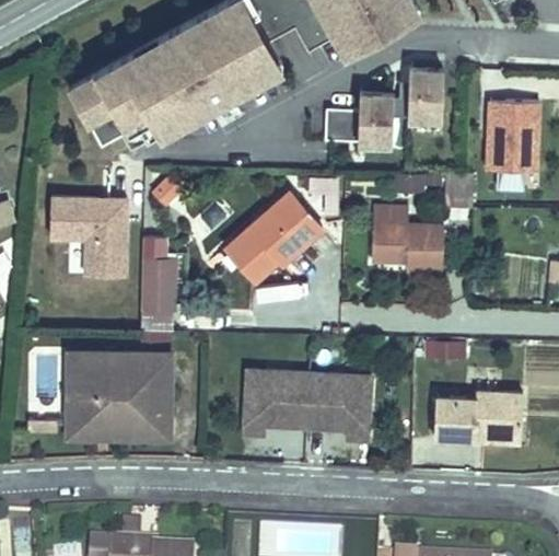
[(234,0),(72,91),(104,149),(125,137),(132,152),(209,109),(213,116),(228,108),(221,97),(229,93),(231,97),(283,69),(271,45),(297,32),(310,56),(338,39),(348,56),(421,14),(412,0),(234,0)]
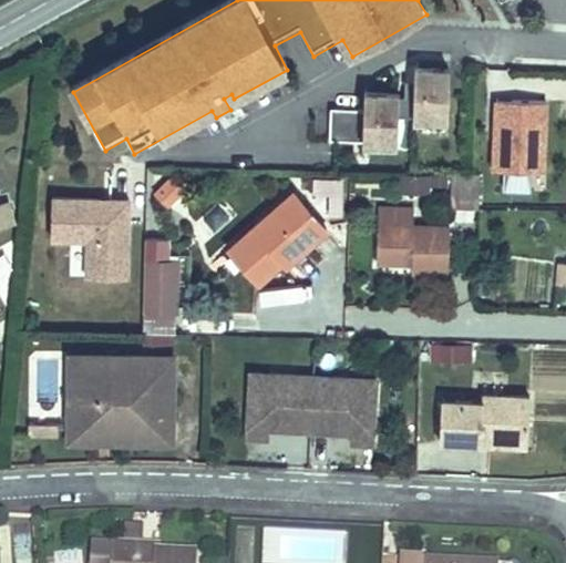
[(414,73),(413,103),(413,121),(448,123),(450,74),(414,73)]
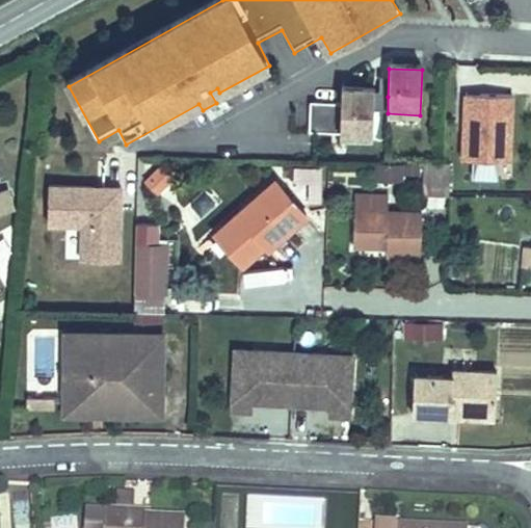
[(373,112),(374,97),(374,93),(341,90),(341,106),(309,105),(308,135),(372,138),(373,112)]
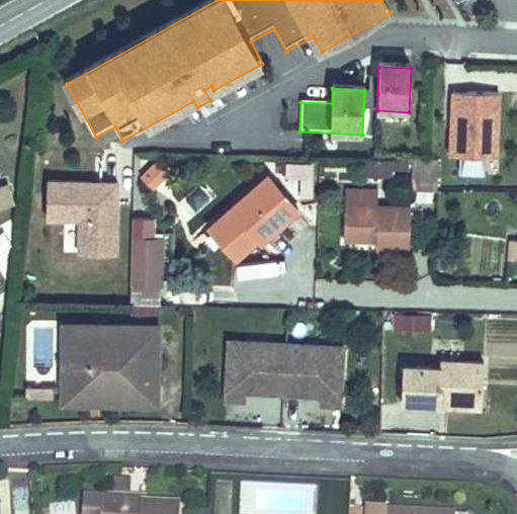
[(377,94),(364,94),(363,109),(377,110),(377,94)]
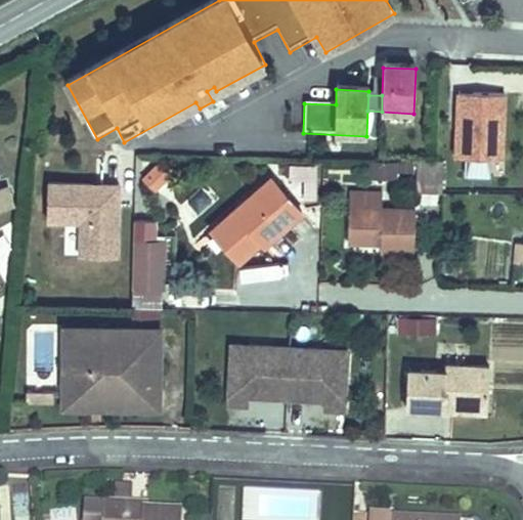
[(502,163),(505,97),(458,95),(455,161),(502,163)]
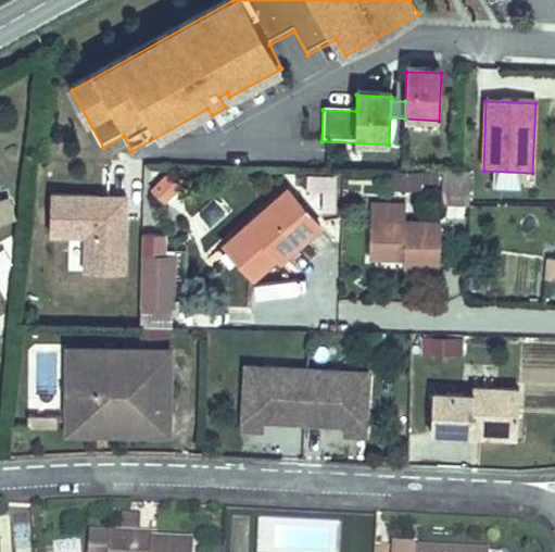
[(418,191),(417,172),(394,174),(395,192),(418,191)]
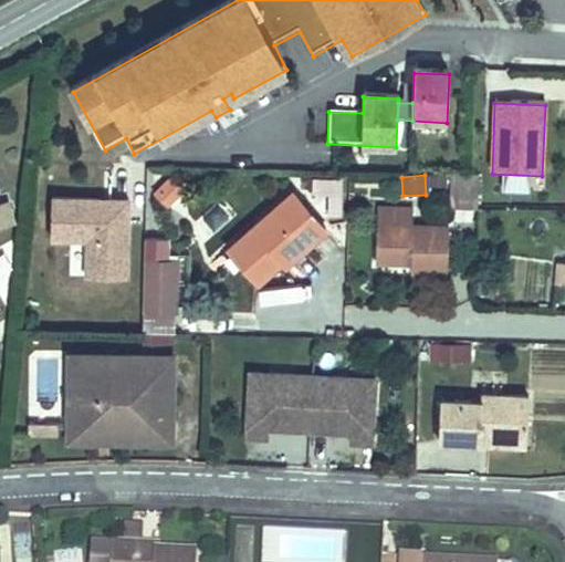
[(474,211),(474,178),(446,177),(446,210),(474,211)]
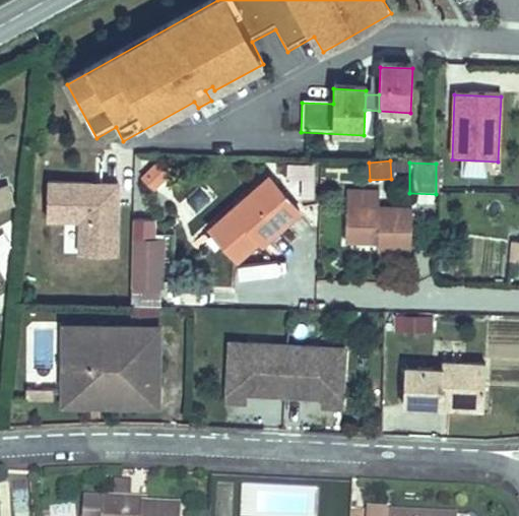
[(225,245),(239,259),(259,242),(264,237),(268,241),(301,213),(272,179),(222,220),(236,236),(225,245)]
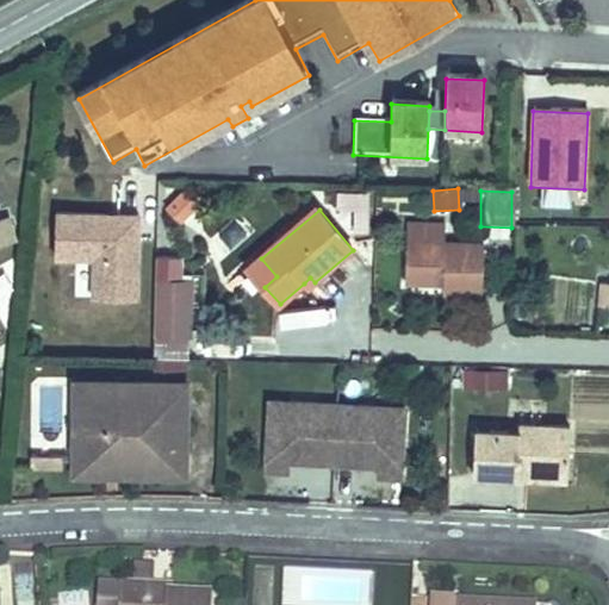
[(138,300),(140,217),(118,217),(118,222),(106,222),(106,217),(56,216),(56,260),(95,260),(94,300),(138,300)]
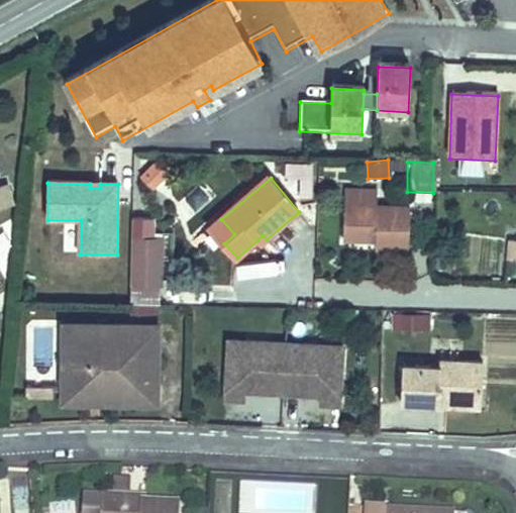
[(0,209),(11,204),(6,189),(0,191),(0,209)]
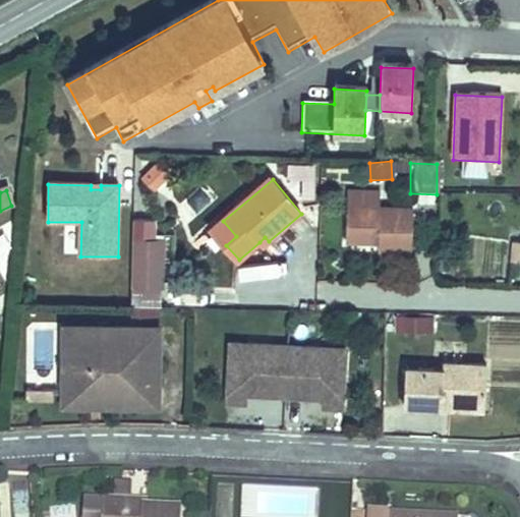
[(347,194),(347,212),(378,213),(378,195),(347,194)]
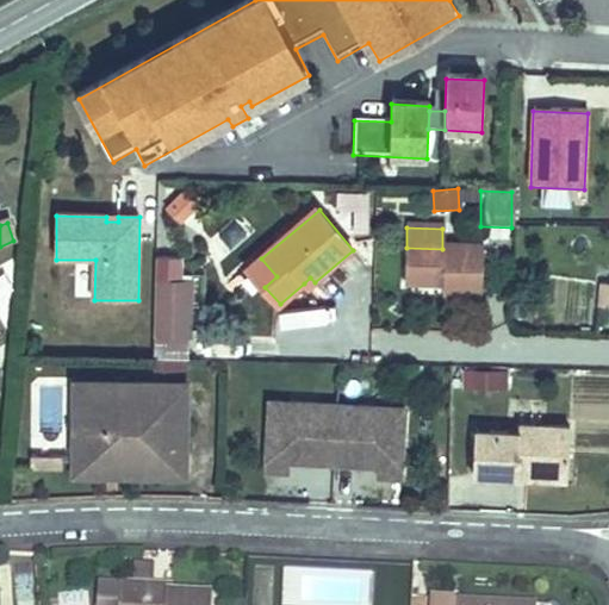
[(442,249),(406,248),(405,284),(445,285),(445,295),(483,297),(484,249),(442,249)]
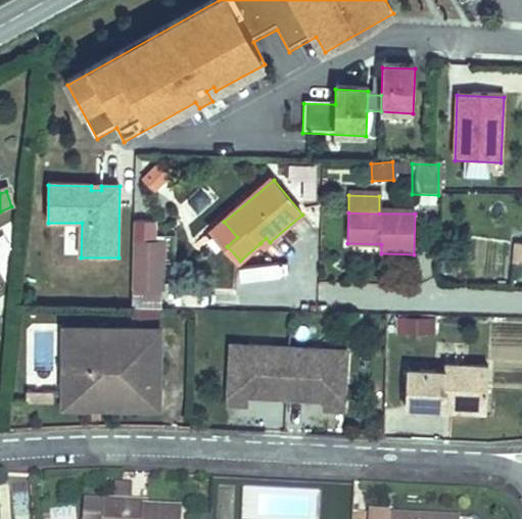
[(237,237),(224,222),(212,231),(227,246),(237,237)]
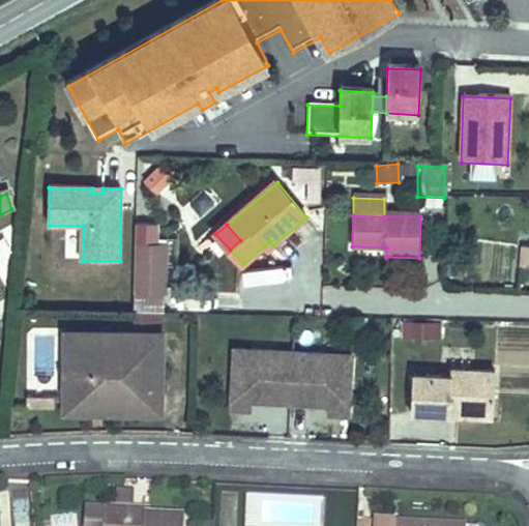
[(75,259),(77,227),(65,226),(63,258),(75,259)]
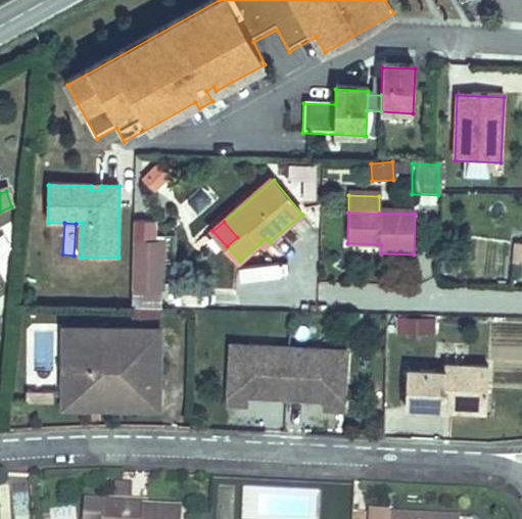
[(266,238),(261,243),(265,247),(270,242),(266,238)]
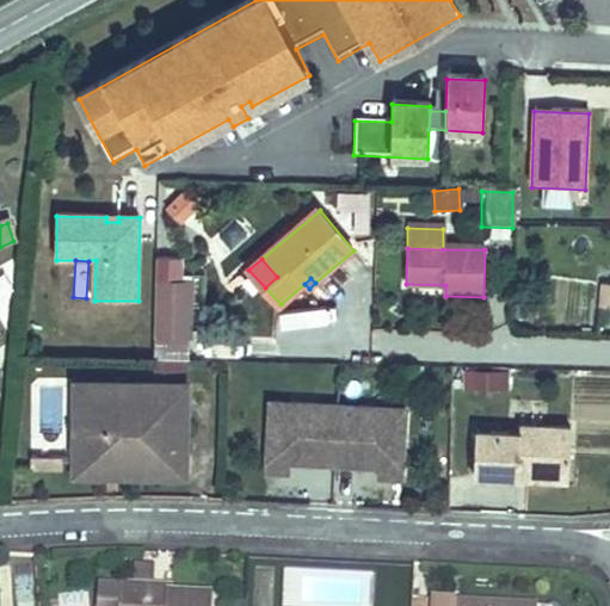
[(609,327),(609,284),(596,284),(592,326),(609,327)]
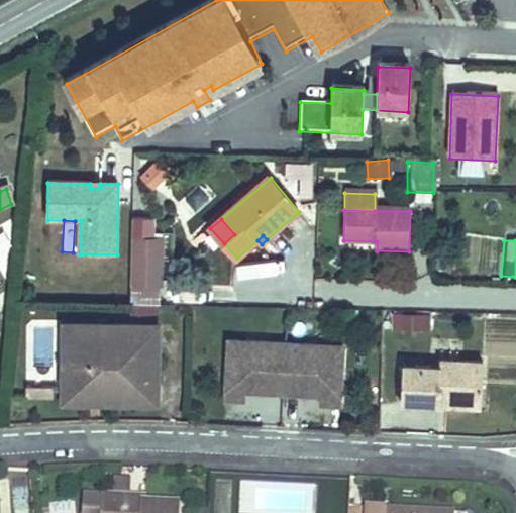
[(161,244),(132,243),(131,289),(159,290),(161,244)]
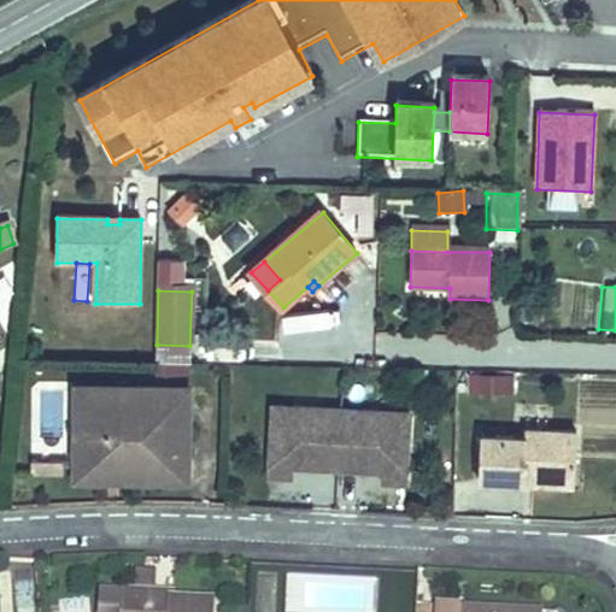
[(189,346),(157,345),(156,363),(189,364),(189,346)]
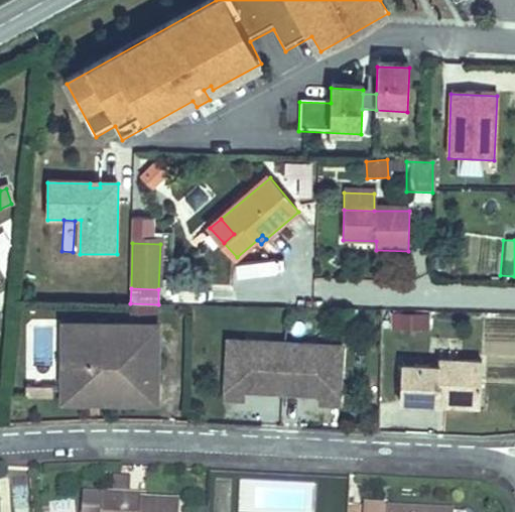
[(388,333),(428,332),(428,314),(388,314),(388,333)]
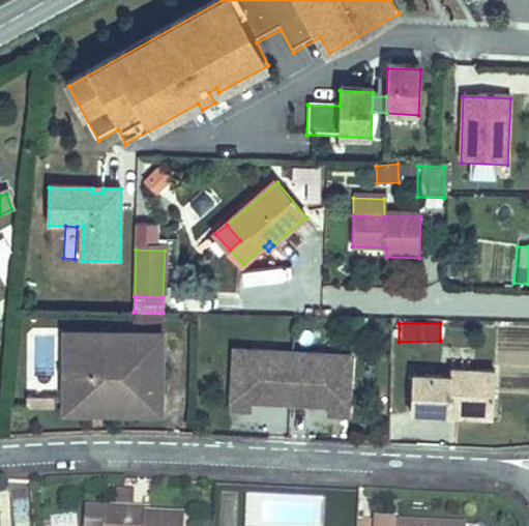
[(109,346),(62,347),(62,398),(96,398),(96,412),(163,412),(163,332),(109,332),(109,346)]
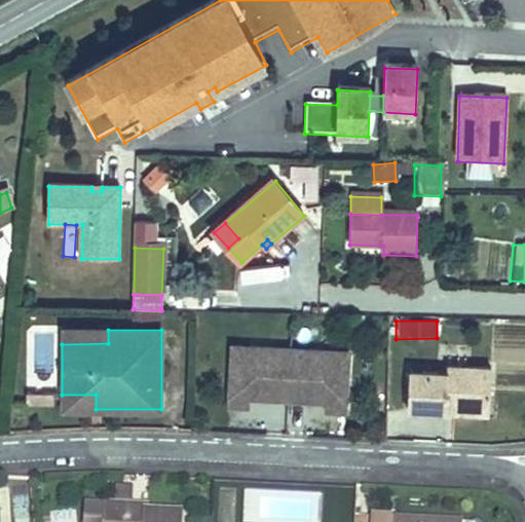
[(108,343),(108,330),(62,330),(62,344),(108,343)]
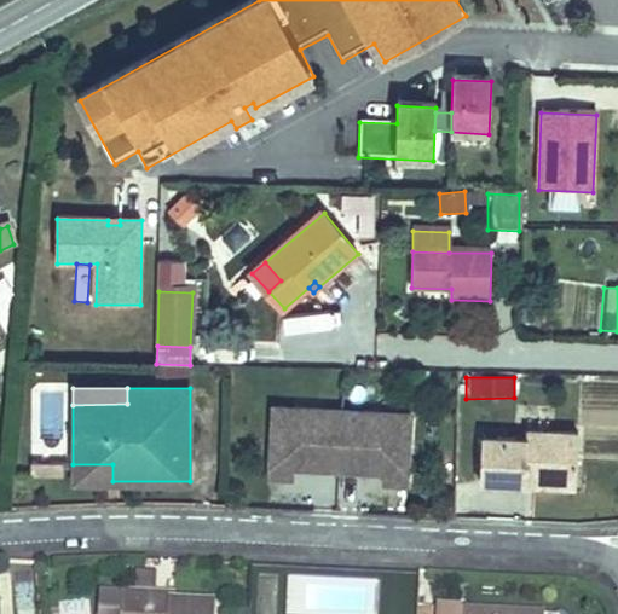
[(293,418),(273,417),(271,482),(294,484),(295,463),(301,463),(301,468),(319,468),(319,475),(338,475),(340,420),(321,418),(321,412),(294,411),(293,418)]
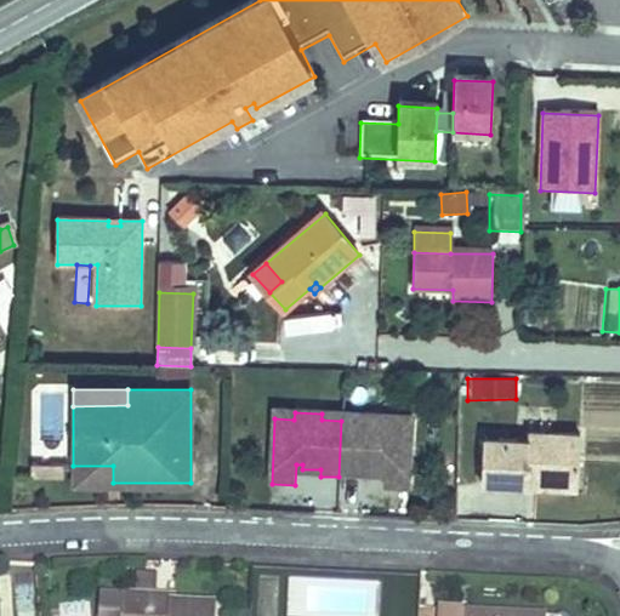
[(360,422),(341,421),(339,477),(357,478),(357,472),(375,472),(375,467),(382,468),(382,489),(405,490),(408,423),(387,423),(388,416),(360,415),(360,422)]
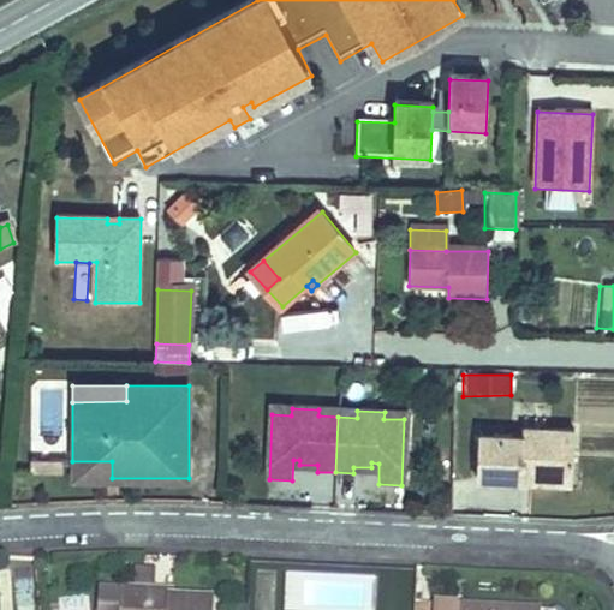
[(520,483),(520,474),(570,476),(571,430),(519,428),(518,436),(476,435),(475,482),(520,483)]
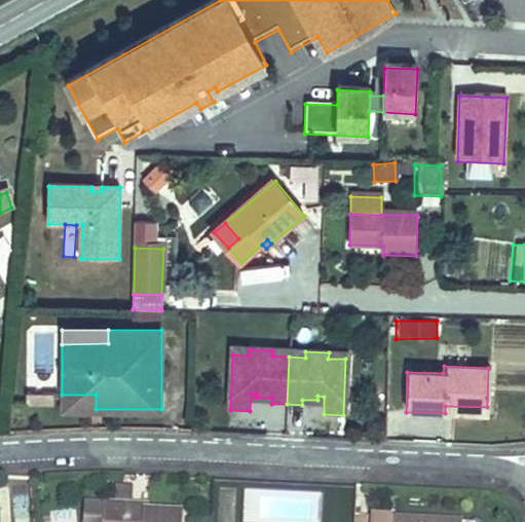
[(51,395),(25,395),(25,405),(51,405),(51,395)]
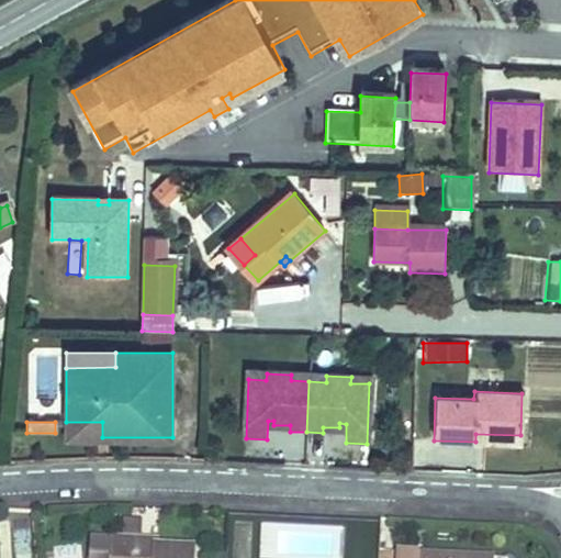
[(102,422),(66,422),(66,438),(102,437),(102,422)]
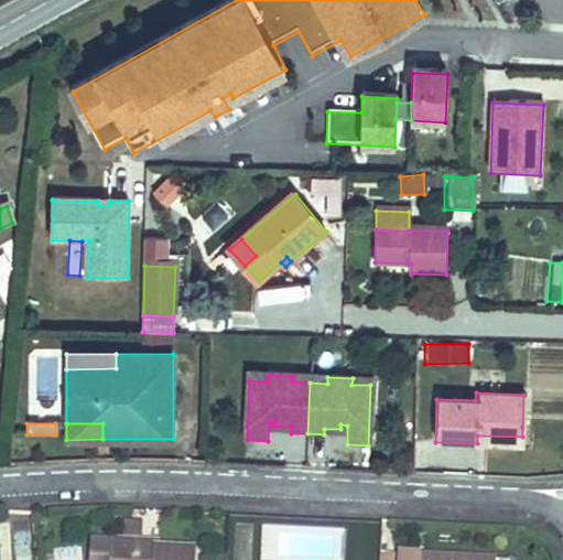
[(477,435),(477,443),(522,445),(522,437),(477,435)]
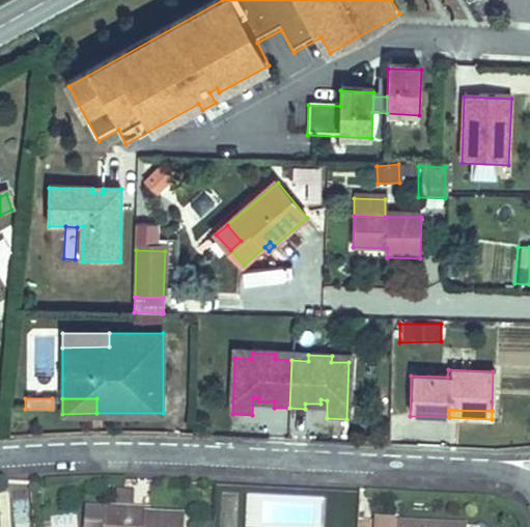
[(118,499),(117,517),(132,518),(133,499),(118,499)]
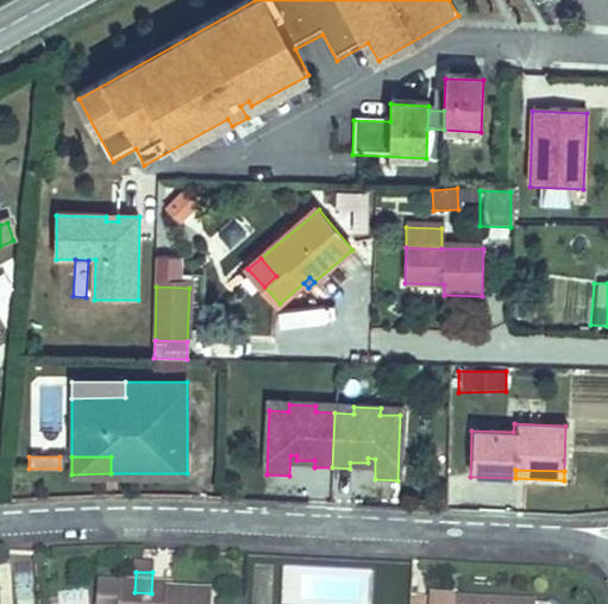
[(211,603),(211,601),(169,598),(170,595),(151,593),(135,592),(100,591),(99,603),(211,603)]
